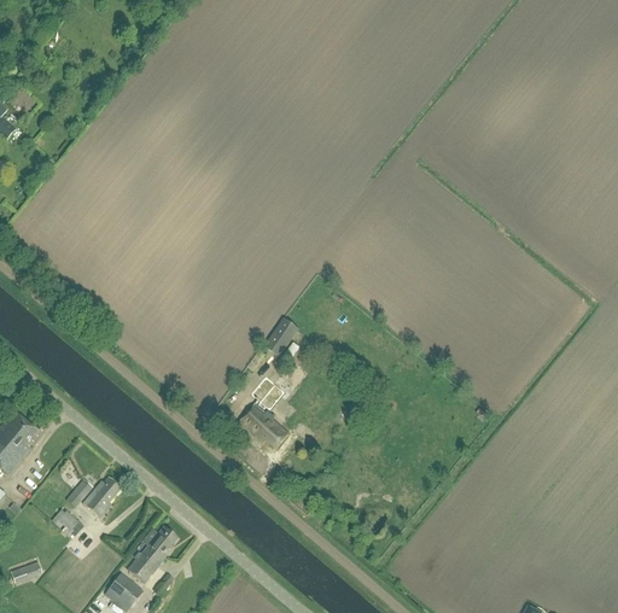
[(1,115),(7,109),(0,101),(0,135),(5,140),(16,127),(1,115)]
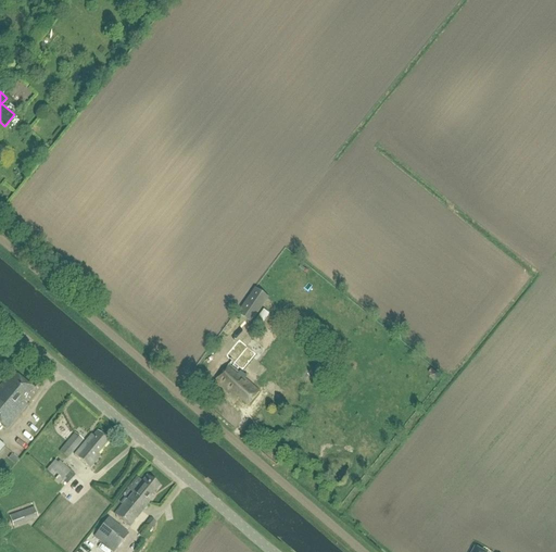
[(268,295),(255,285),(238,311),(250,320),(268,295)]
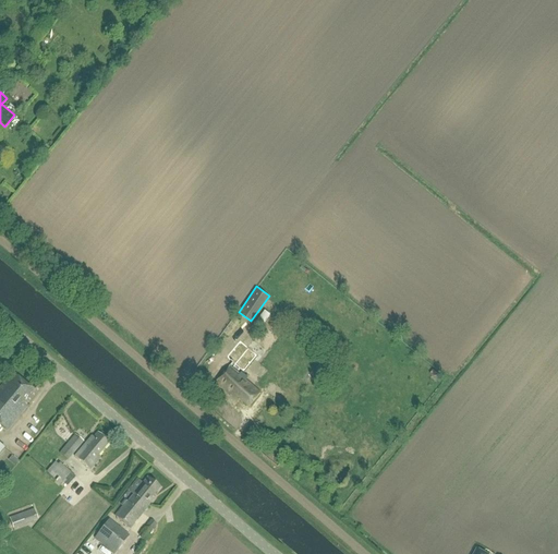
[(276,325),(280,317),(274,314),(270,321),(276,325)]
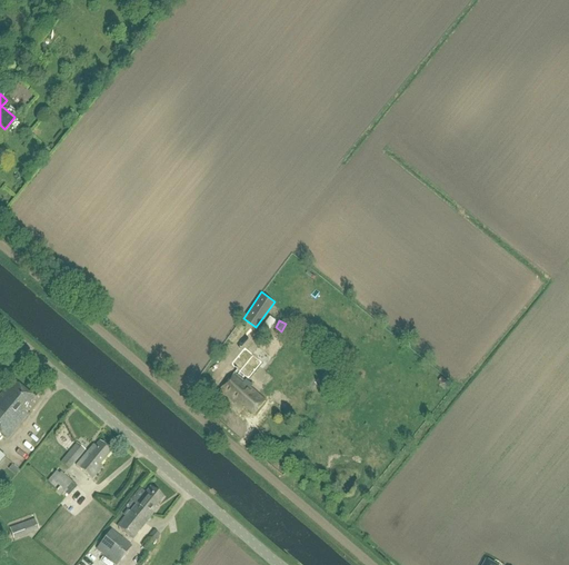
[(252,349),(245,343),(238,350),(230,344),(221,353),(237,366),(220,386),(221,386),(235,398),(237,396),(255,410),(266,397),(250,384),(253,379),(248,375),(259,363),(263,366),(267,363),(266,362),(271,356),(257,344),(252,349)]
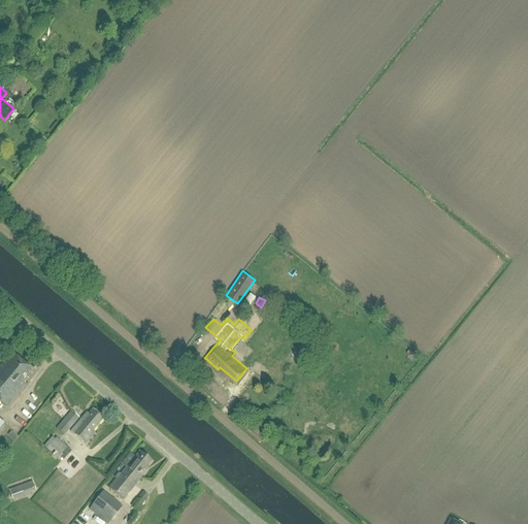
[(339,348),(332,354),(338,362),(347,355),(339,348)]
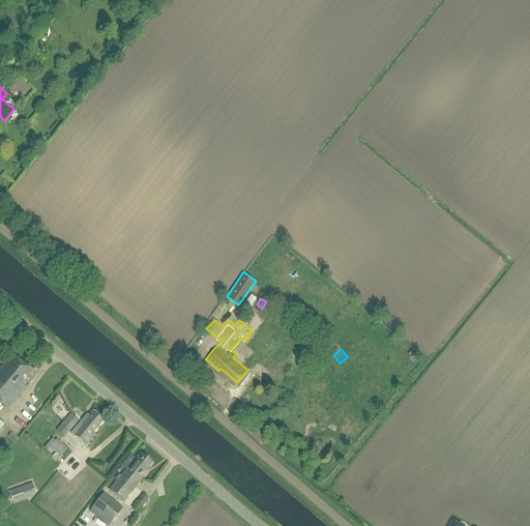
[(31,369),(13,354),(4,366),(1,363),(0,364),(0,401),(6,407),(25,383),(22,381),(31,369)]
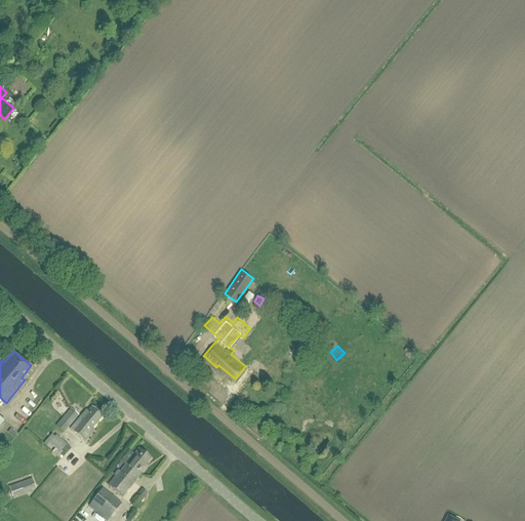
[(293,371),(297,375),(306,368),(301,364),(293,371)]
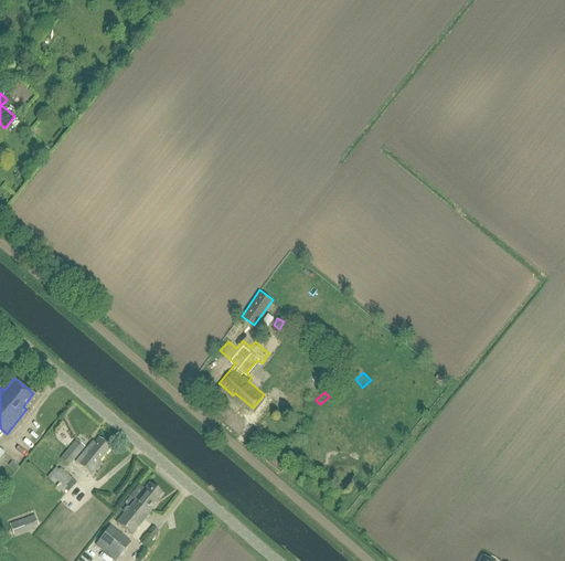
[(84,444),(75,436),(60,455),(67,463),(84,444)]
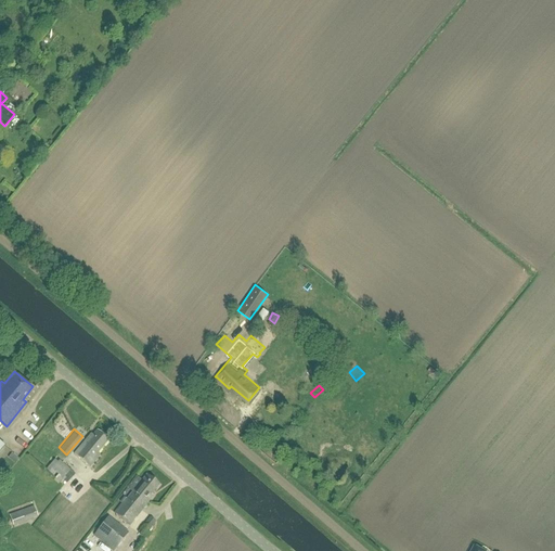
[(110,438),(98,428),(94,434),(92,432),(82,445),(84,446),(76,455),(91,468),(101,455),(98,452),(110,438)]
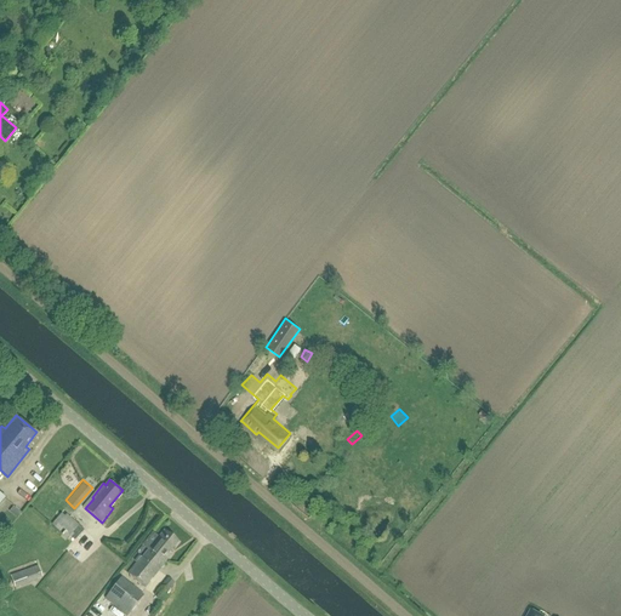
[(75,537),(85,528),(66,509),(56,519),(75,537)]
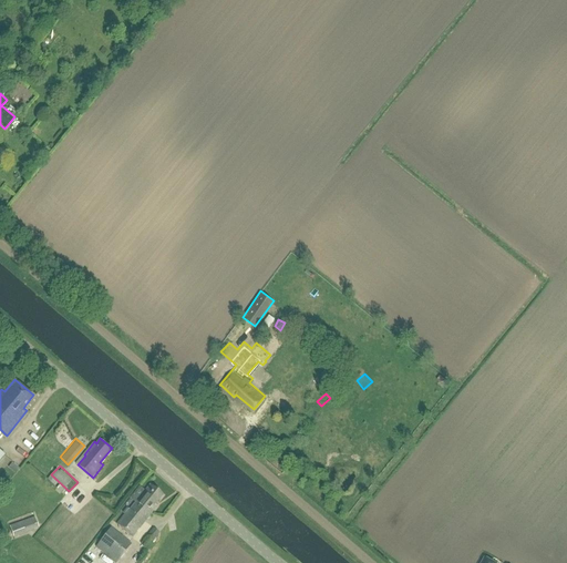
[(163,492),(151,483),(137,500),(135,500),(117,523),(134,535),(157,505),(154,504),(163,492)]
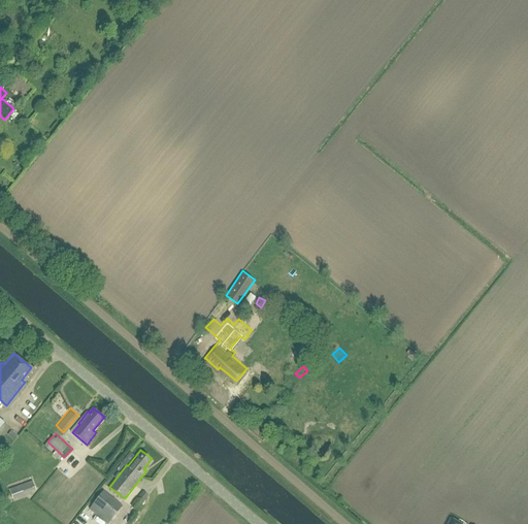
[(35,488),(31,478),(8,486),(11,497),(35,488)]
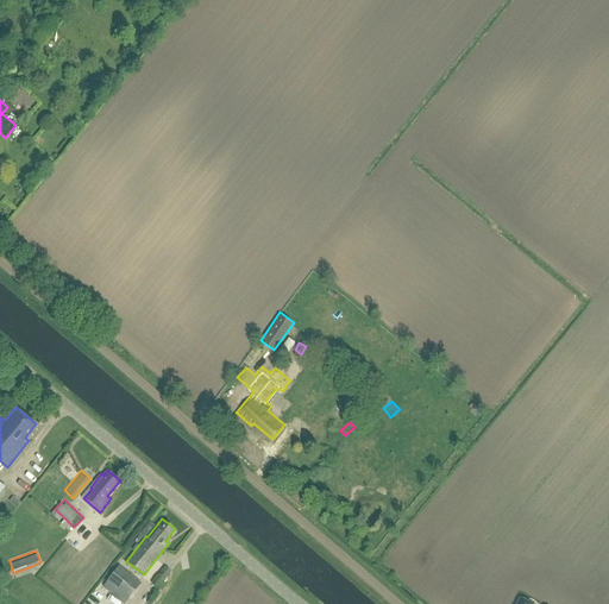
[(140,580),(118,562),(101,583),(124,602),(140,580)]
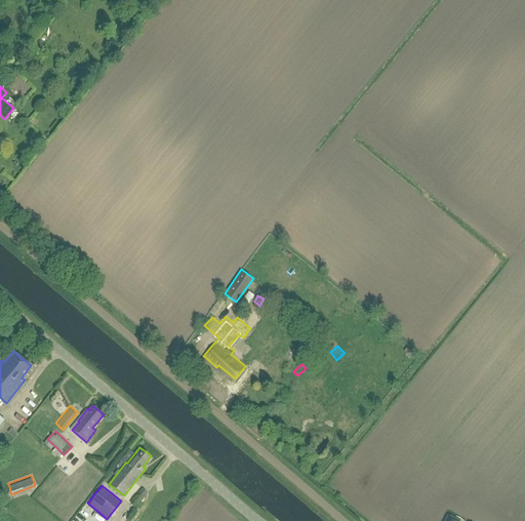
[(147,490),(140,485),(127,504),(133,508),(147,490)]
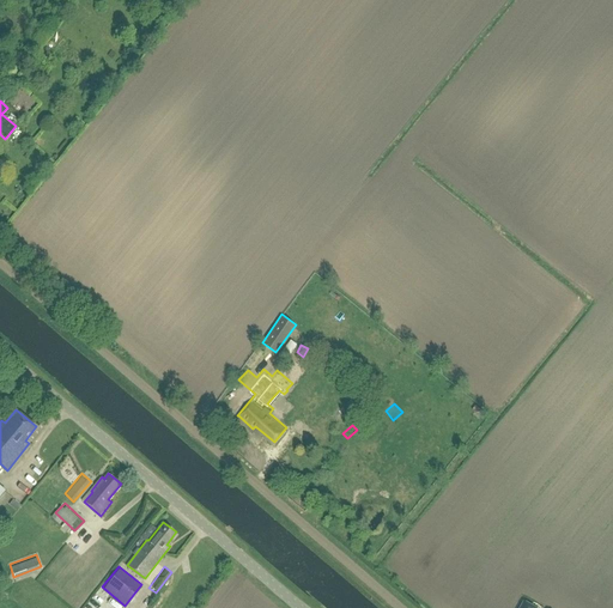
[(97,607),(103,601),(96,596),(87,607),(97,607)]
